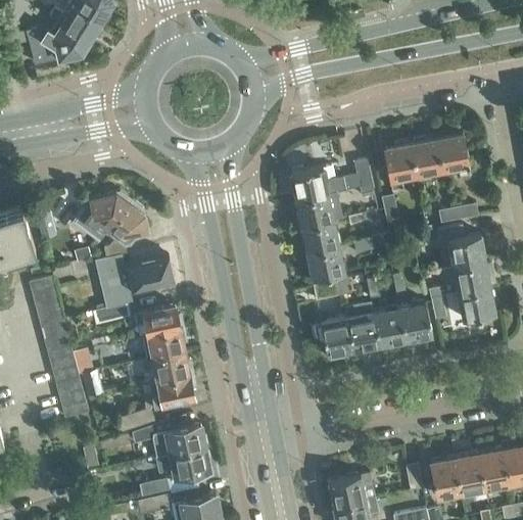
[(75,0),(73,4),(104,24),(109,13),(109,9),(113,2),(112,2),(111,0),(75,0)]
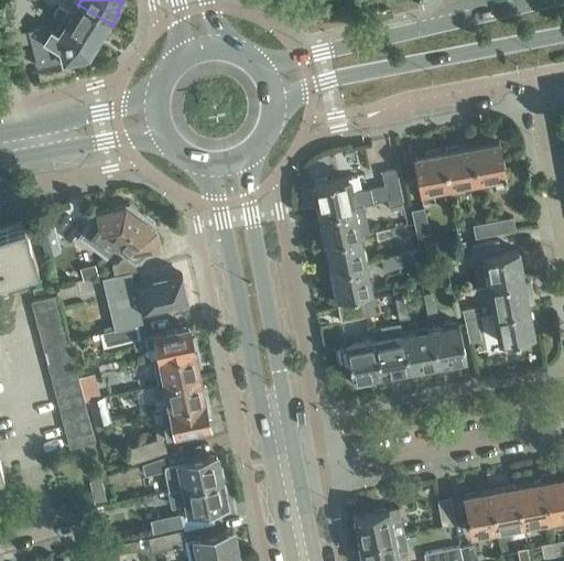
[(106,35),(112,25),(78,4),(72,15),(60,9),(54,18),(65,25),(66,25),(97,44),(101,36),(106,35)]
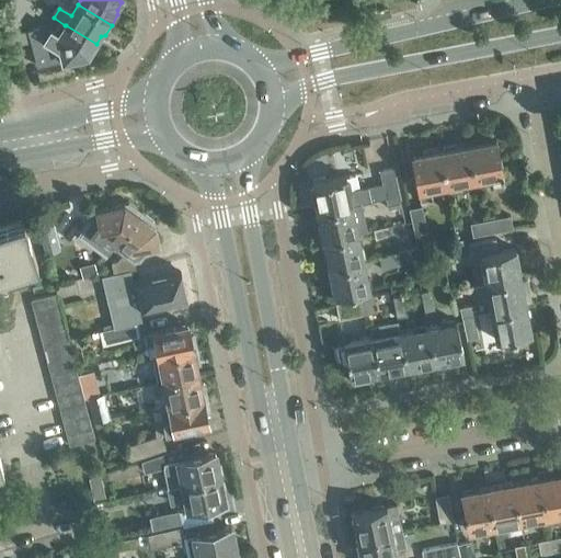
[(96,44),(66,25),(65,25),(58,36),(45,27),(29,32),(37,69),(87,58),(88,58),(88,57),(93,56),(96,48),(96,44)]
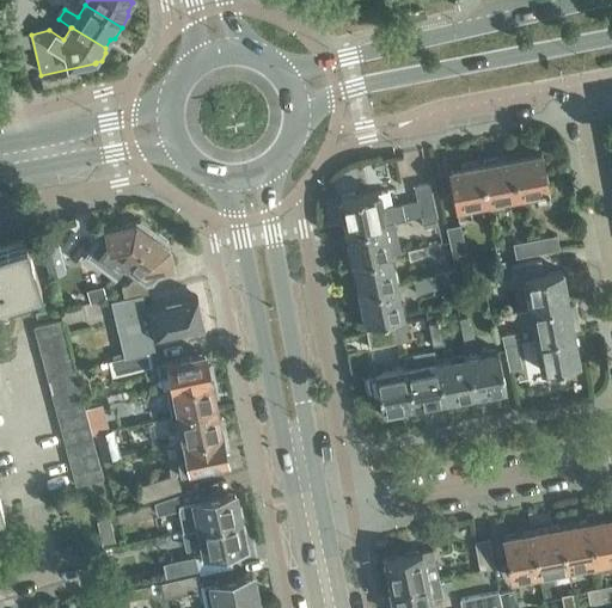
[(528,157),(510,159),(518,198),(536,196),(538,207),(550,204),(542,155),(539,155),(528,158),(528,157)]
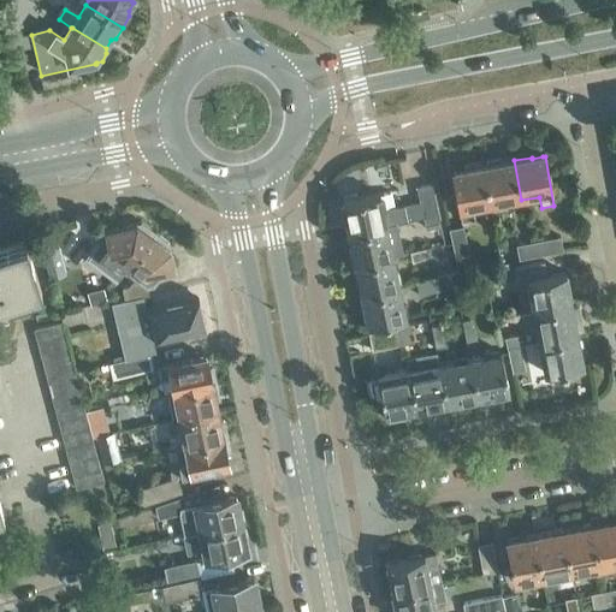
[(485,166),(484,166),(490,206),(521,200),(514,160),(511,161),(513,164),(485,168),(485,166)]
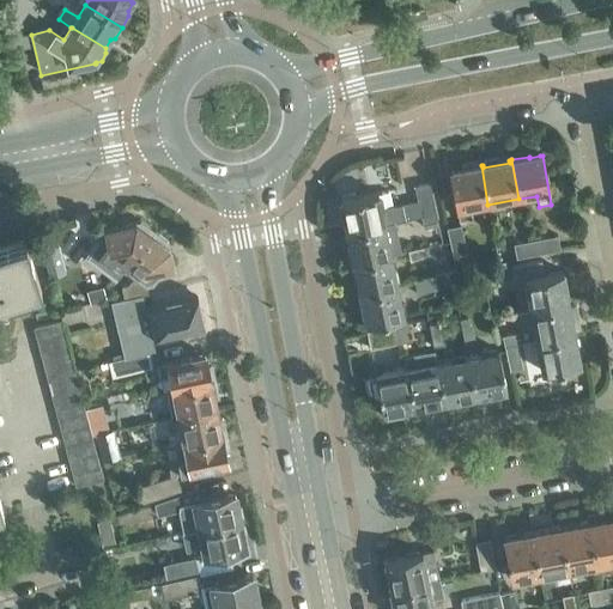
[(487,205),(481,165),(461,169),(462,171),(451,174),(451,172),(450,172),(460,223),(472,220),(471,208),(487,205)]
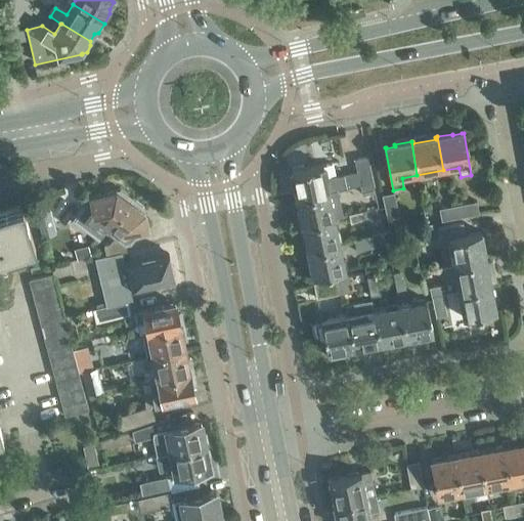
[(329,193),(360,186),(373,184),(367,159),(354,162),(357,175),(326,181),(323,167),(304,171),(304,167),(293,170),(293,173),(290,174),(296,200),(329,193)]
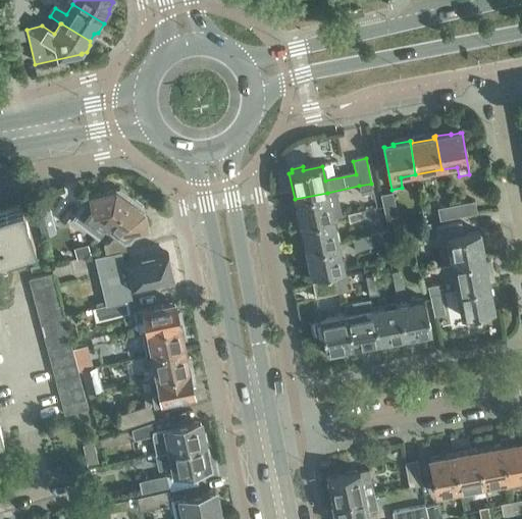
[(359,186),(361,196),(373,194),(371,184),(359,186)]
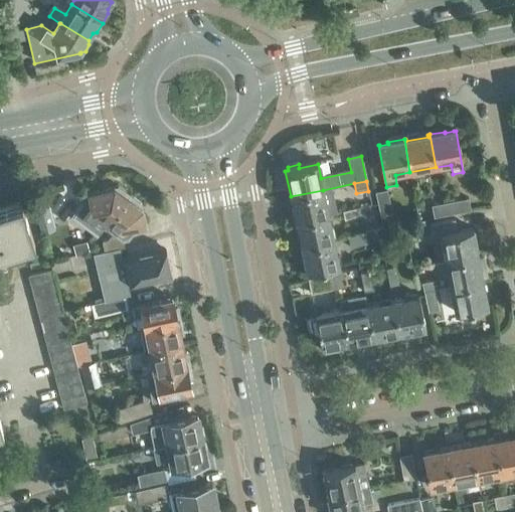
[(89,195),(92,207),(84,201),(73,215),(99,234),(107,224),(128,195),(119,188),(89,195)]
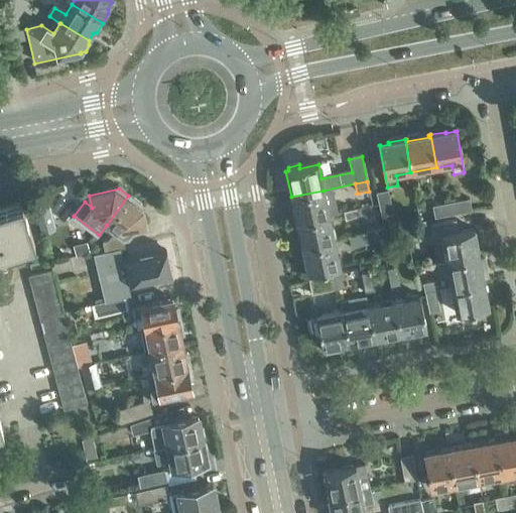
[(296,223),(329,216),(324,190),(291,197),(293,209),(292,209),(295,221),(296,221),(296,223)]
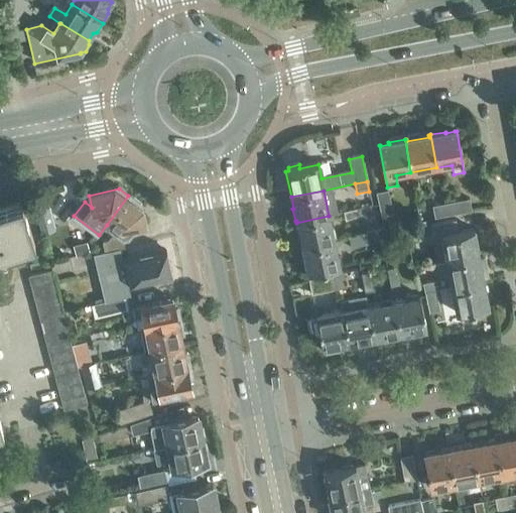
[(376,195),(381,218),(392,216),(388,193),(376,195)]
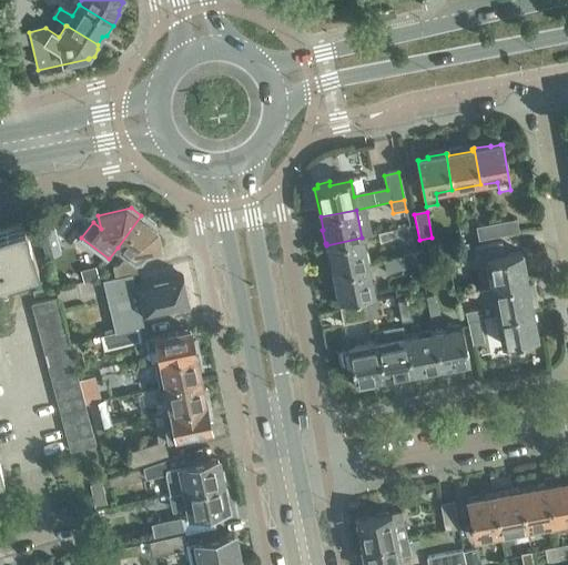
[(155,226),(141,215),(118,248),(128,256),(124,260),(130,263),(141,261),(146,252),(160,249),(155,226)]
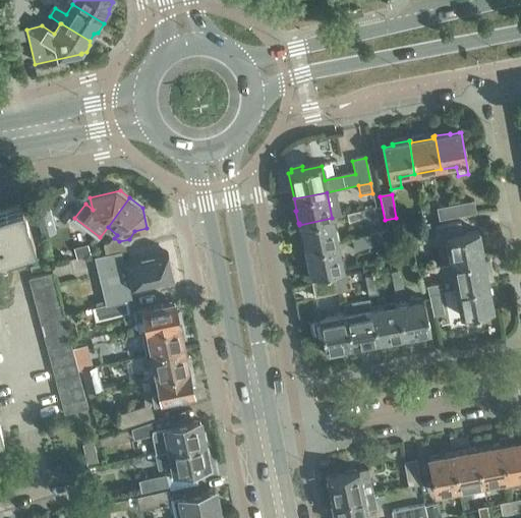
[(451,220),(475,215),(473,203),(449,208),(451,220)]
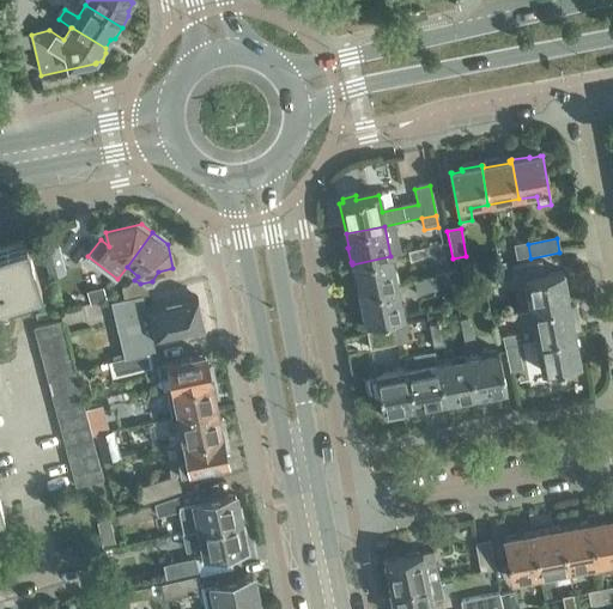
[(0,304),(41,292),(25,242),(0,249),(0,304)]
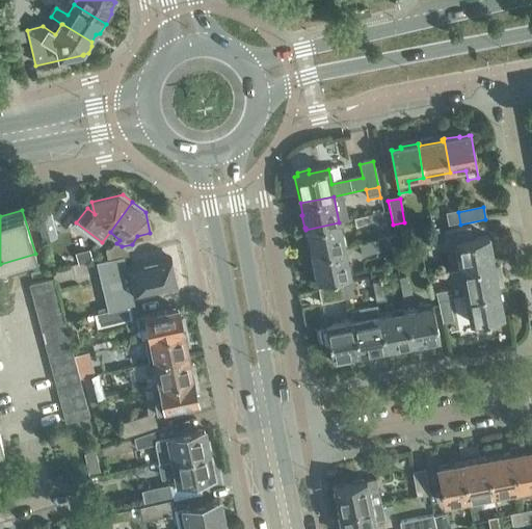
[(460,225),(458,212),(446,214),(448,227),(460,225)]
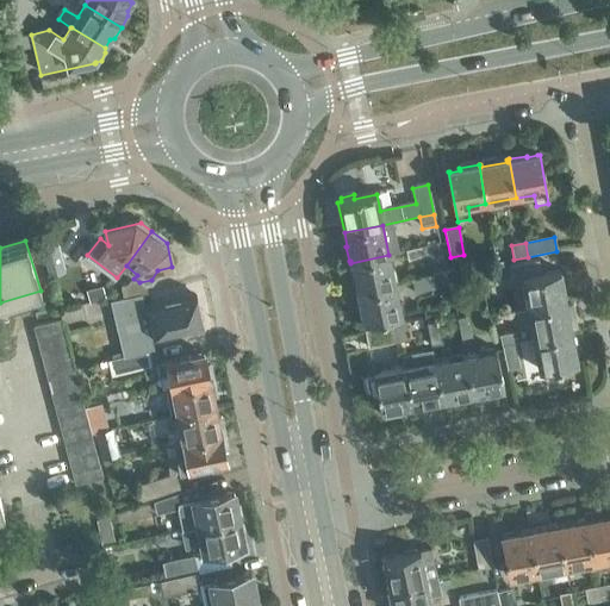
[(66,274),(57,247),(42,251),(49,279),(66,274)]
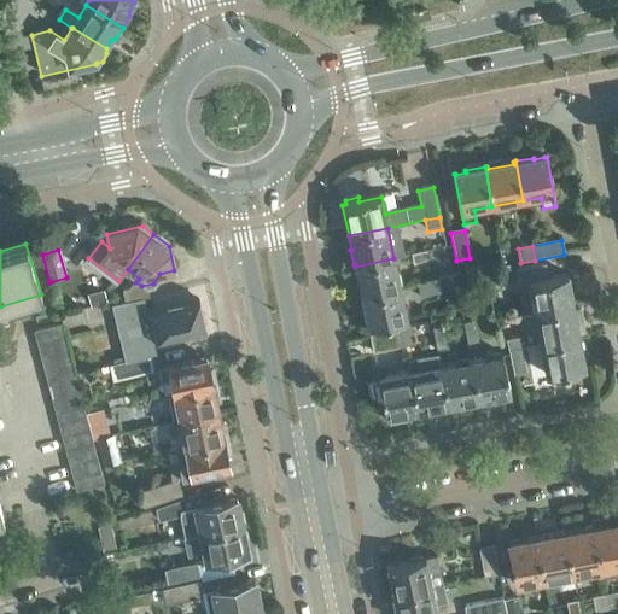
[(431,250),(412,255),(414,265),(433,258),(431,250)]
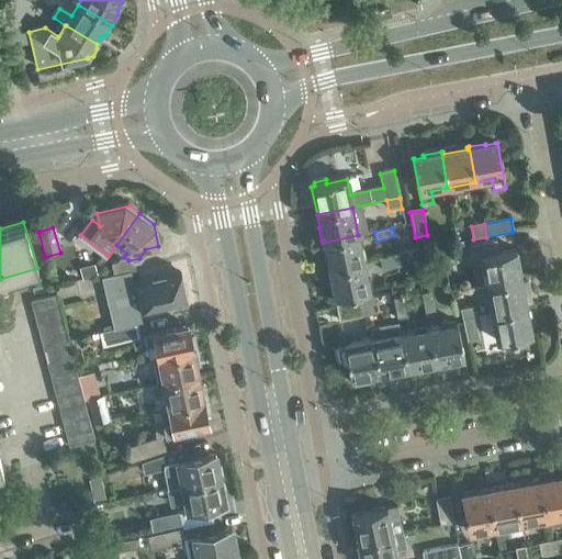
[(364,264),(358,235),(323,243),(326,255),(325,255),(327,269),(328,268),(329,271),(364,264)]
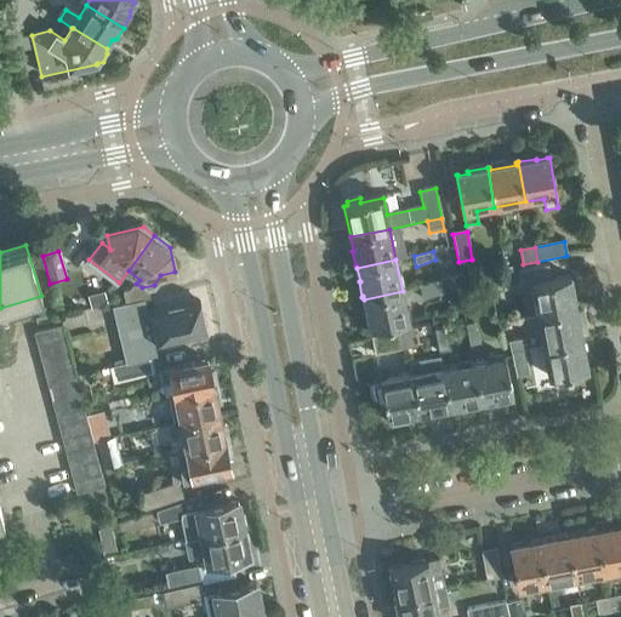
[(537,315),(576,308),(574,296),(575,296),(573,281),(571,281),(570,276),(551,280),(548,266),(518,272),(520,286),(531,285),(537,315)]
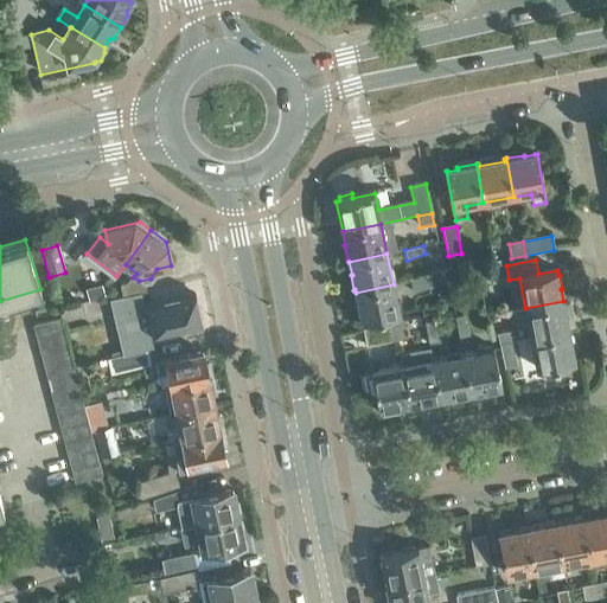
[(430,276),(411,281),(414,292),(432,284),(430,276)]
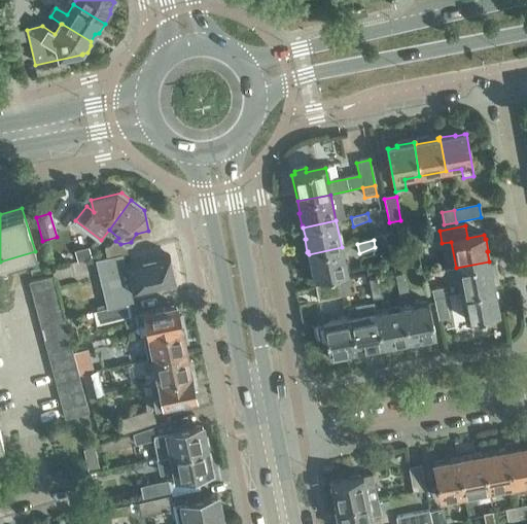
[(120,244),(104,247),(105,256),(123,252),(120,244)]
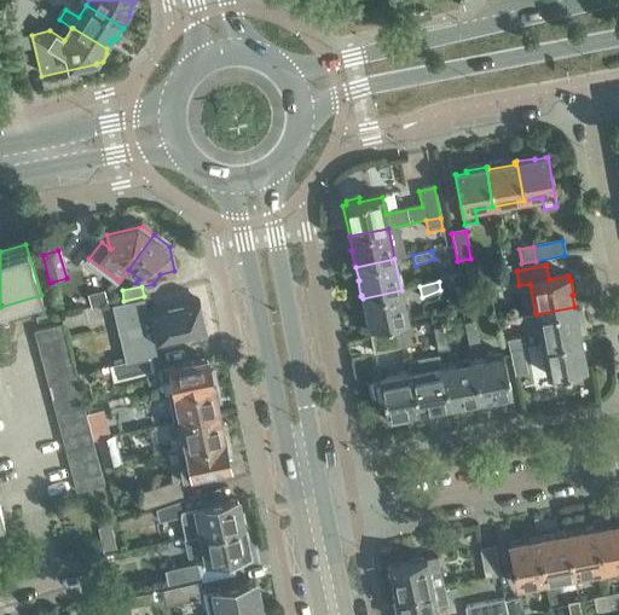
[(408,323),(401,290),(363,299),(365,312),(364,312),(365,320),(366,328),(368,326),(369,330),(408,323)]
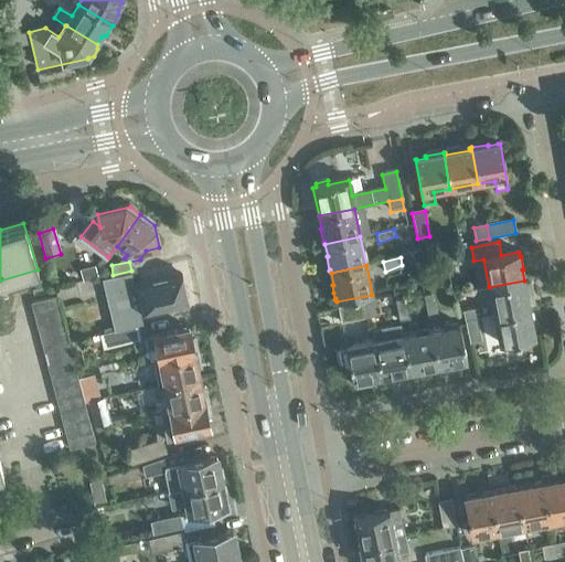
[(83,283),(98,278),(95,266),(80,271),(83,283)]
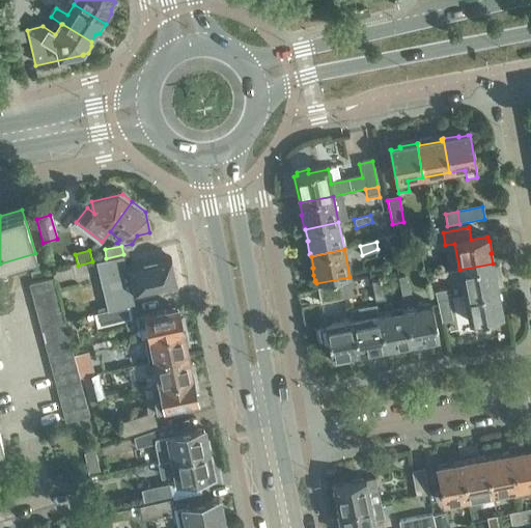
[(177,278),(177,275),(176,273),(173,271),(171,259),(129,269),(131,275),(135,294),(176,283),(176,282),(177,278)]
